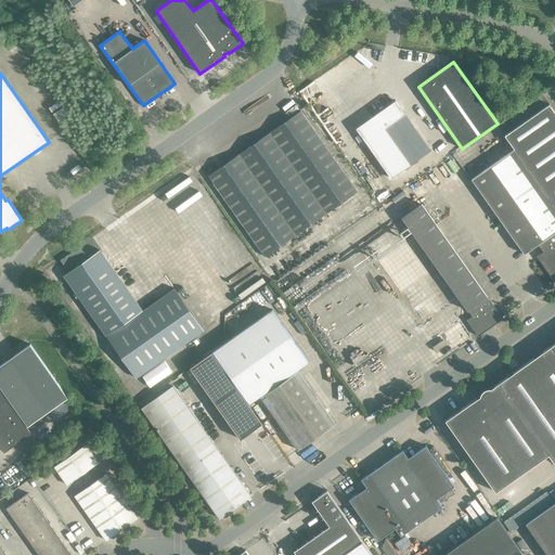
[(395,101),(356,128),(390,178),(430,151),(395,101)]
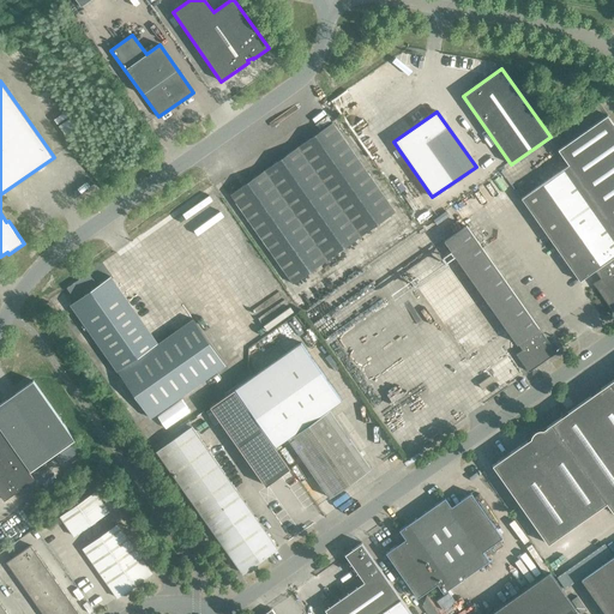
[(613,125),(607,115),(558,150),(569,166),(522,199),(579,282),(595,271),(613,257),(613,125)]
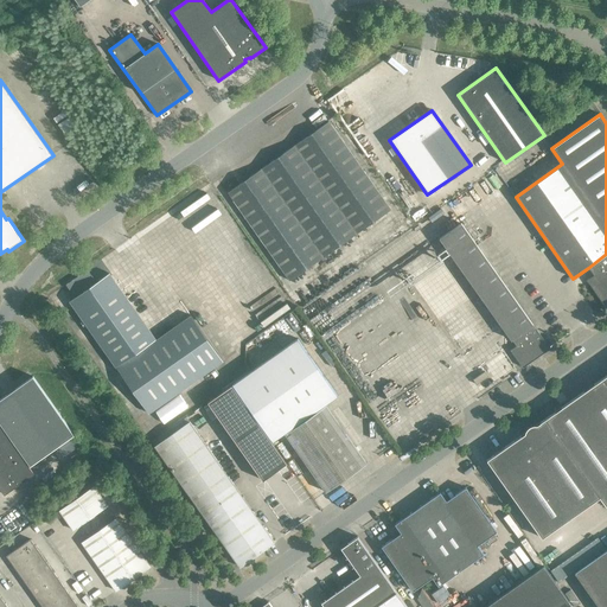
[(328,122),(295,145),(357,234),(390,210),(328,122)]
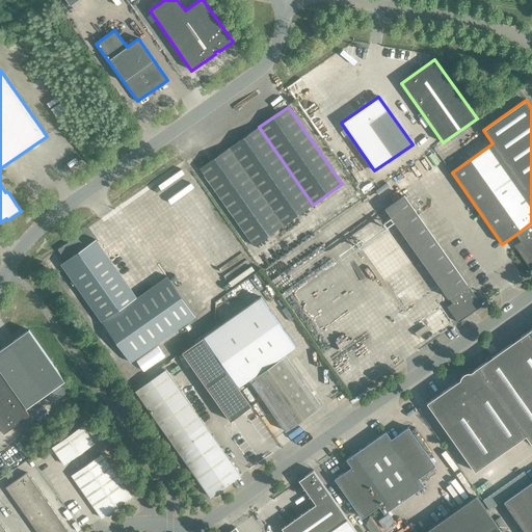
[(313,205),(259,127),(231,148),(285,224),(313,205)]
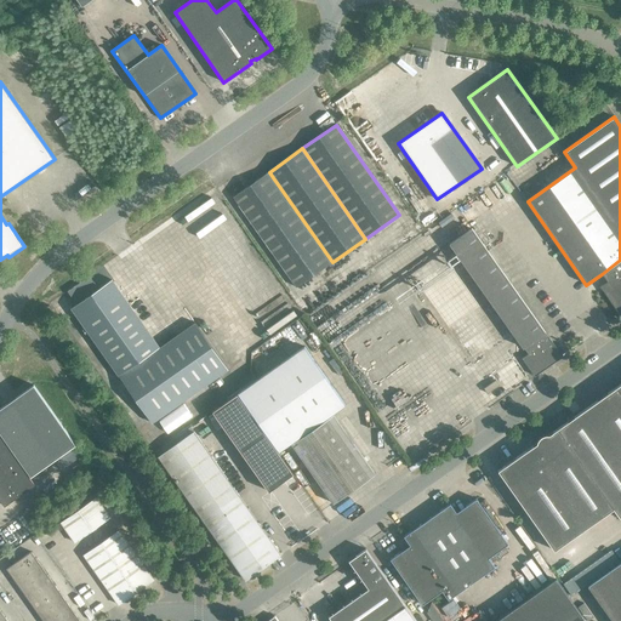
[(332,262),(269,172),(233,198),(296,288),(332,262)]
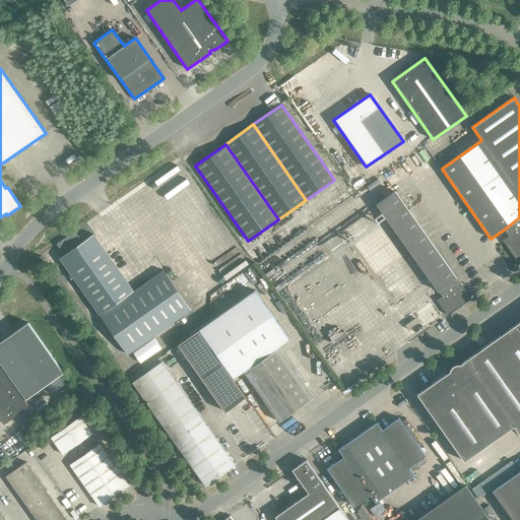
[(427,164),(417,151),(384,175),(393,187),(410,175),(427,164)]
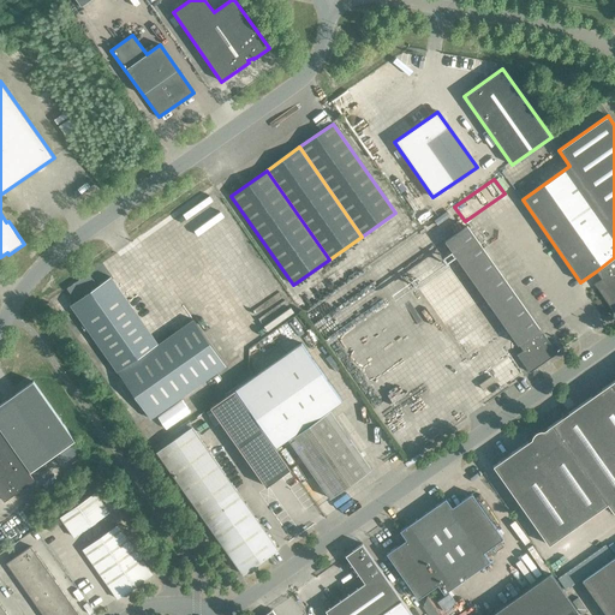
[(495,222),(485,207),(465,221),(476,236),(495,222)]
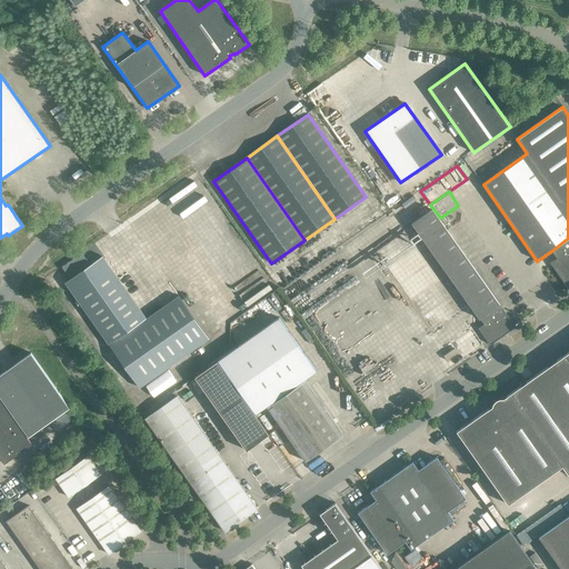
[(468,219),(458,206),(440,218),(449,231),(468,219)]
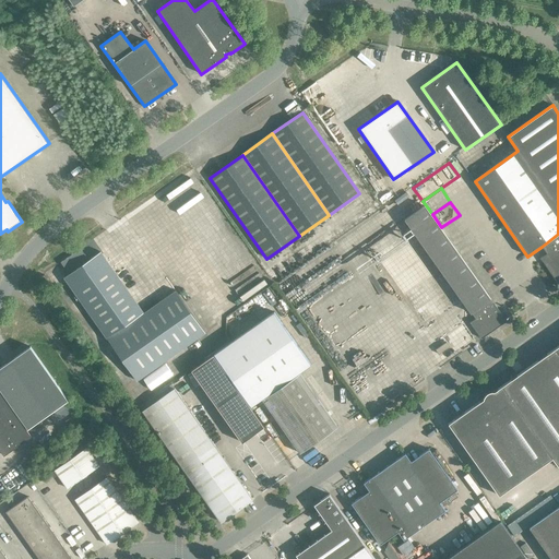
[(470,323),(482,339),(506,321),(425,205),(404,219),(471,313),(472,313),(475,319),(470,323)]
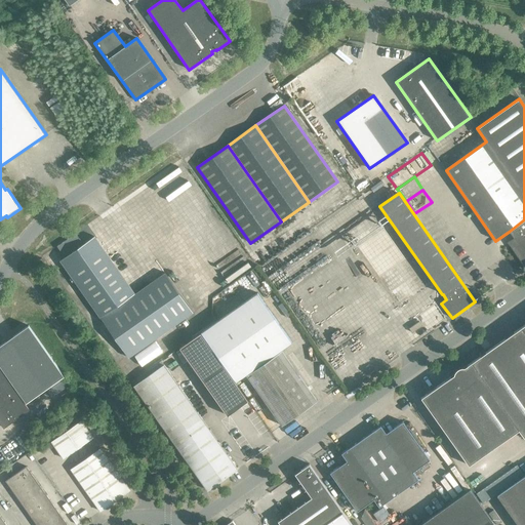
[(432,202),(414,213),(423,226),(440,214),(432,202)]
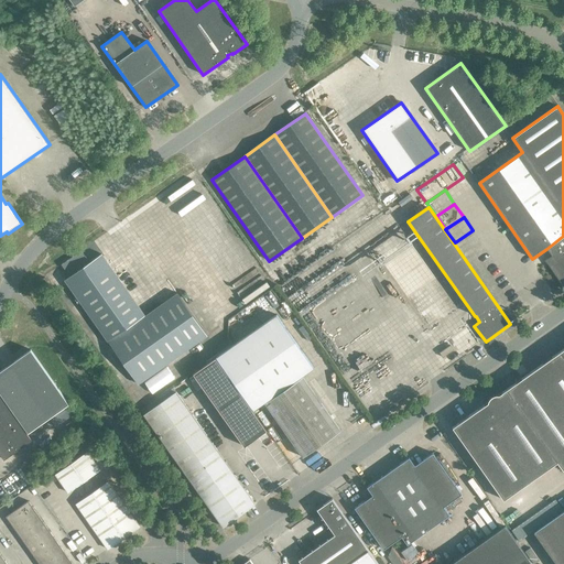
[(483,243),(473,230),(455,242),(464,257),(483,243)]
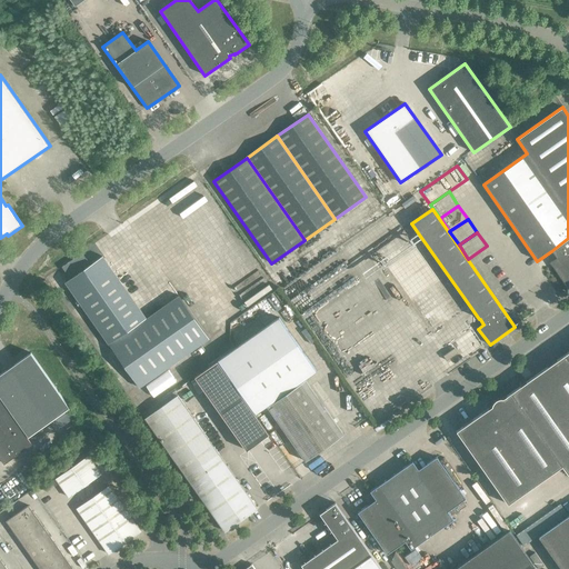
[(568,238),(551,251),(552,251),(557,258),(550,263),(551,263),(555,268),(553,269),(555,269),(556,271),(560,278),(560,277),(563,282),(568,289),(568,238)]
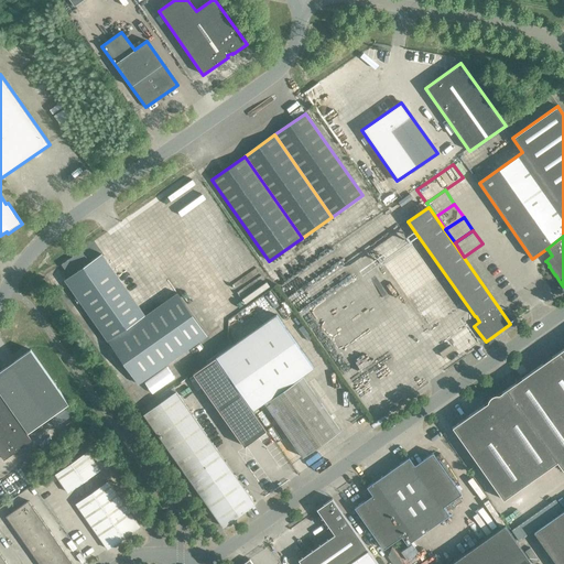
[(491,257),(483,243),(464,257),(474,270),(491,257)]
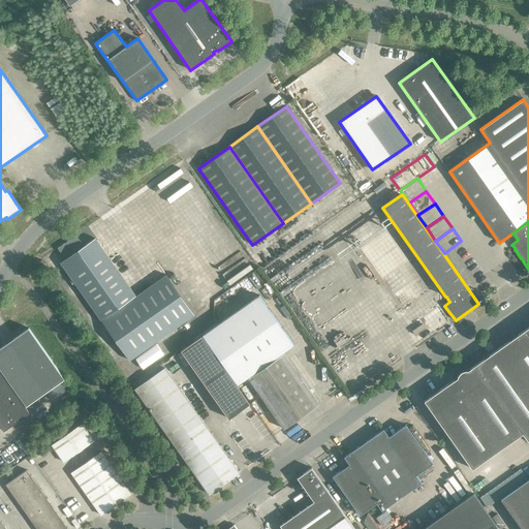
[(75,236),(57,248),(65,259),(61,262),(101,320),(129,361),(194,315),(166,276),(136,297),(95,239),(83,247),(80,243),(81,242),(75,236)]
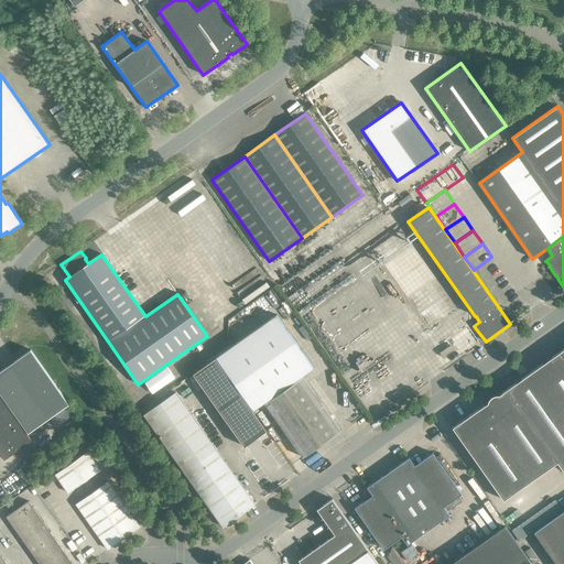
[(501,270),(491,257),(474,270),(483,283),(501,270)]
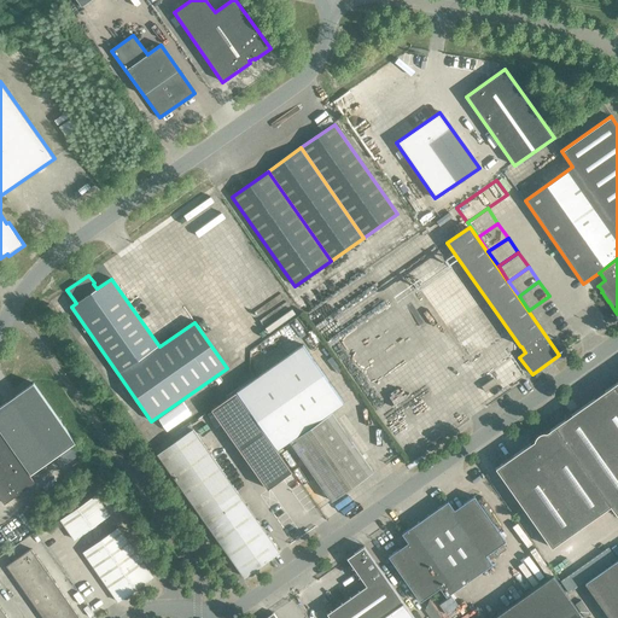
[(559,310),(549,296),(529,310),(540,325),(559,310)]
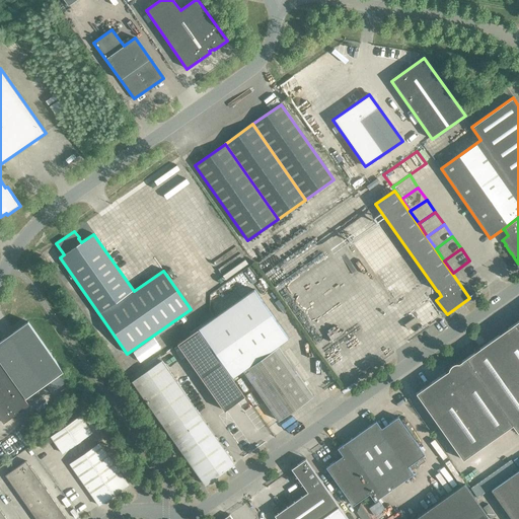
[(478,273),(469,261),(453,273),(461,285),(478,273)]
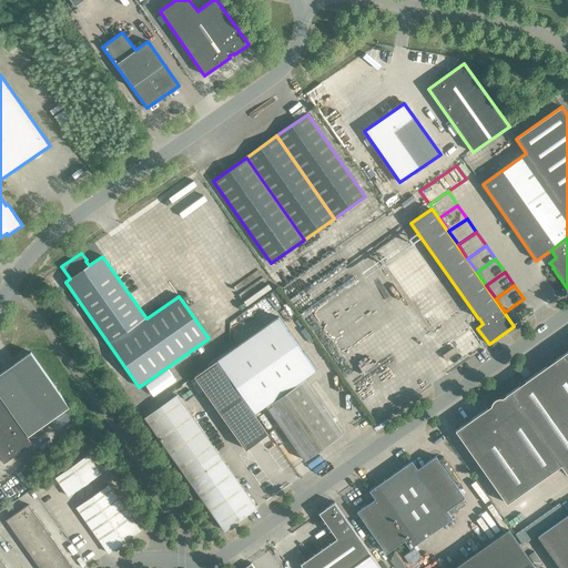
[(534,312),(524,298),(505,312),(515,325),(534,312)]
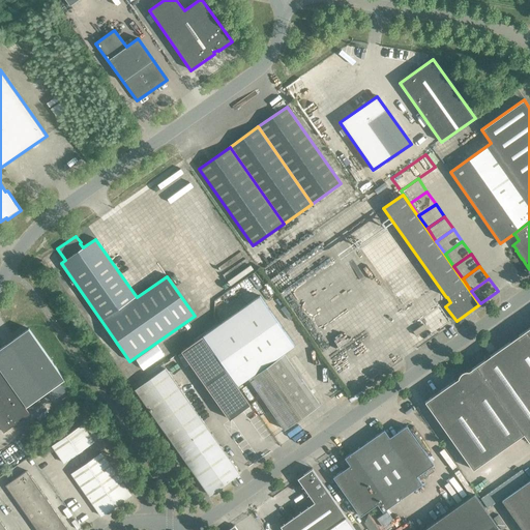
[(260,296),(203,335),(238,385),(247,378),(285,430),(320,405),(284,353),(295,346),(260,296)]
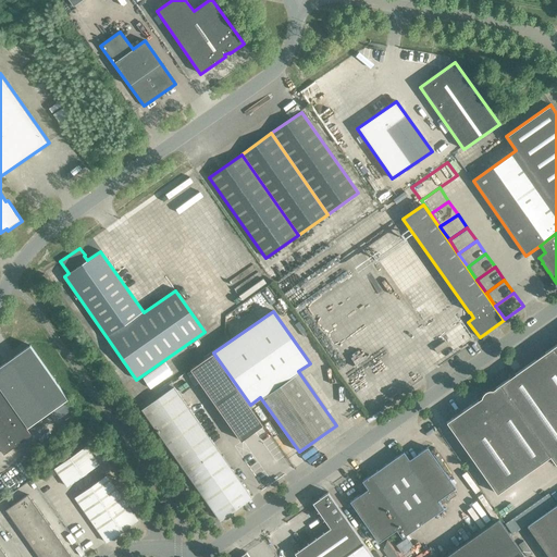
[(445,341),(434,348),(437,353),(448,346),(445,341)]
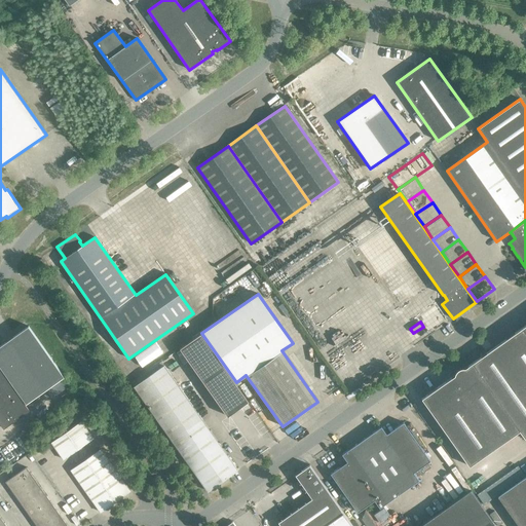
[(525,325),(523,328),(421,399),(470,466),(520,430),(525,439),(525,438),(525,325)]
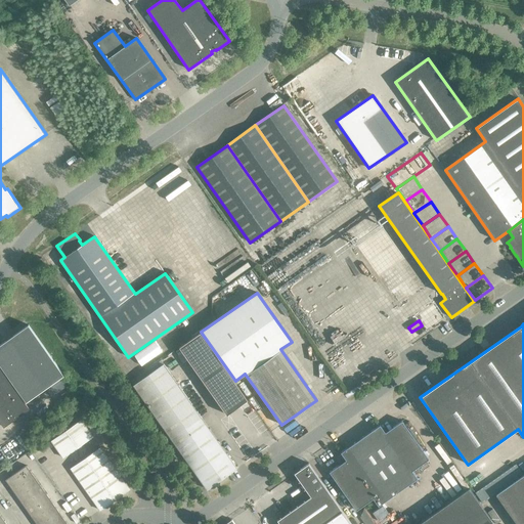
[(63,376),(28,325),(0,344),(0,365),(26,402),(63,376)]
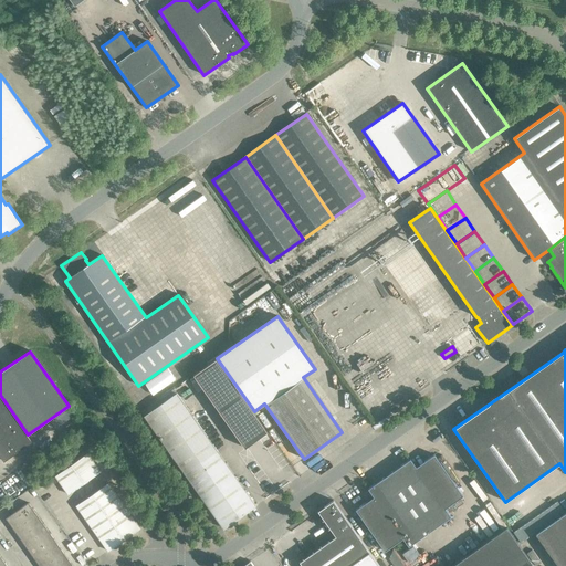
[(216,359),(194,375),(244,448),(268,432),(216,359)]
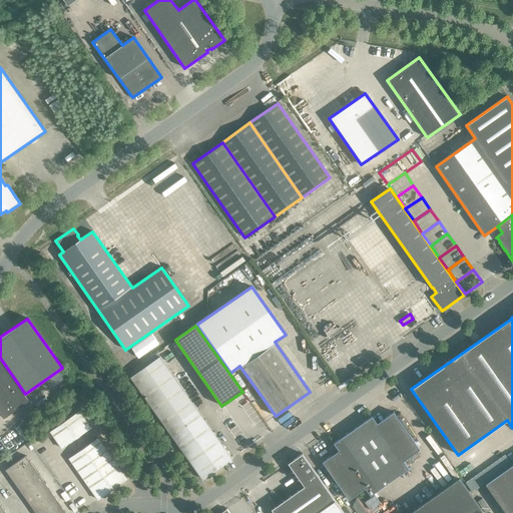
[(160,357),(130,377),(166,428),(202,479),(232,459),(160,357)]
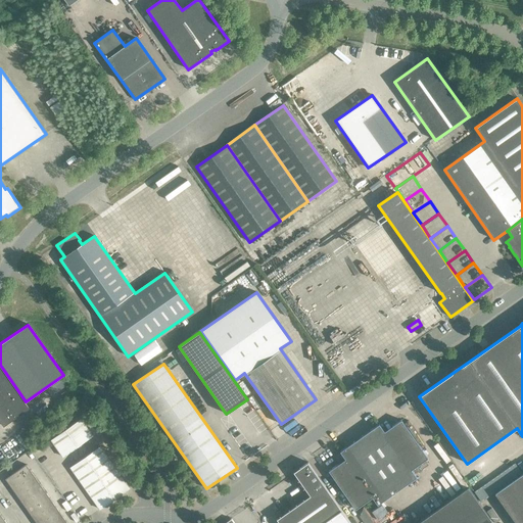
[(26,401),(0,365),(0,421),(3,426),(30,408),(25,401),(26,401)]
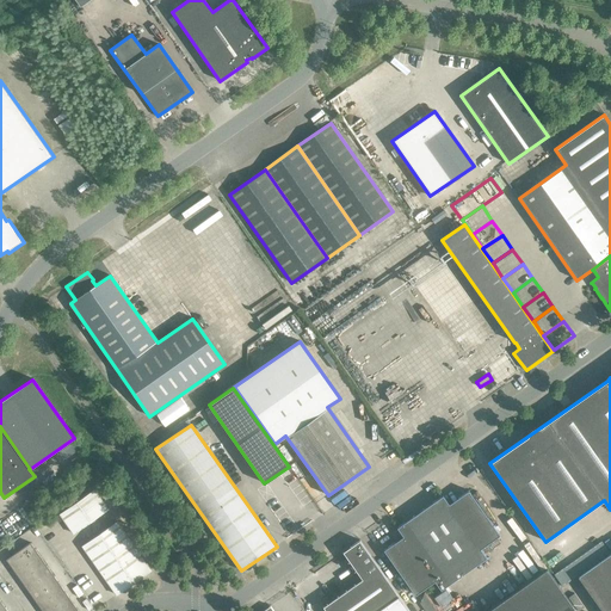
[(84,452),(72,461),(75,467),(87,457),(84,452)]
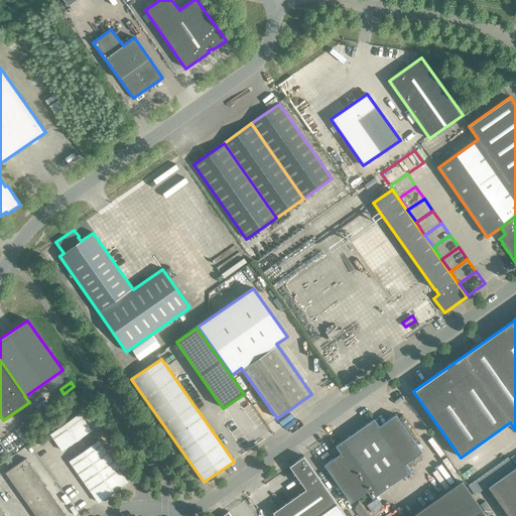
[(80,413),(65,423),(49,434),(61,450),(91,429),(80,413)]
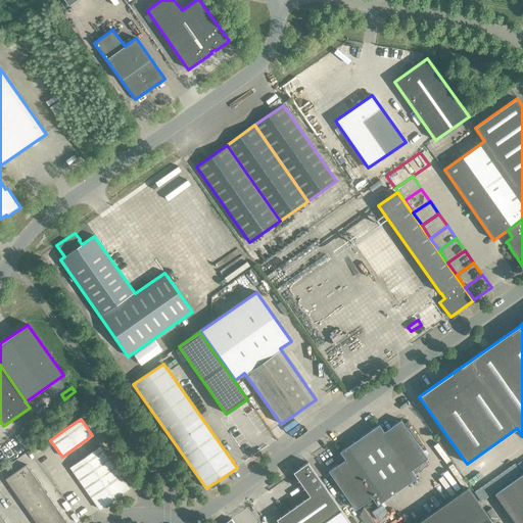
[(345,460),(329,471),(355,510),(372,497),(378,505),(417,477),(412,470),(428,459),(401,420),(384,432),(379,424),(340,452),(345,460)]
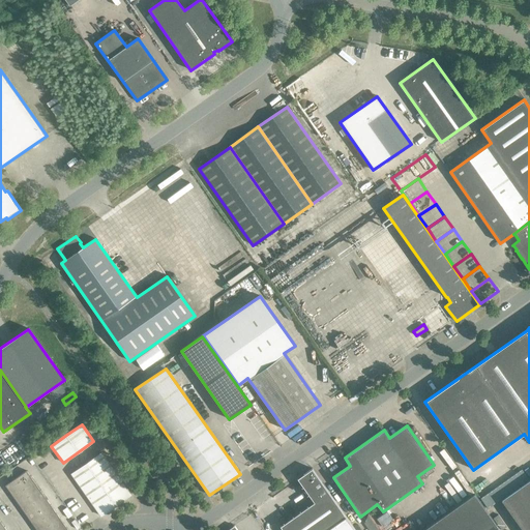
[(101,452),(86,463),(70,474),(100,517),(131,495),(101,452)]
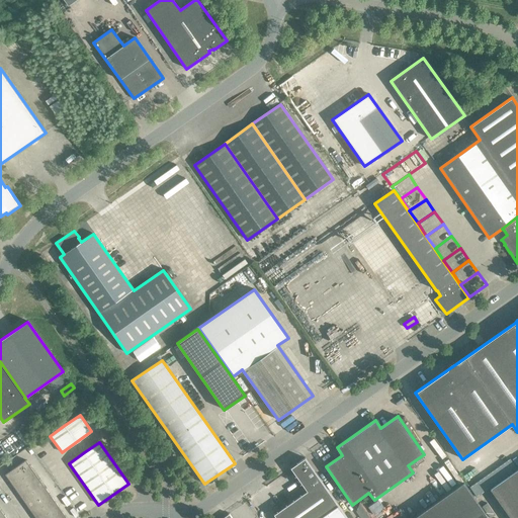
[(347,517),(305,458),(291,467),(308,491),(274,514),(276,517),(347,517)]
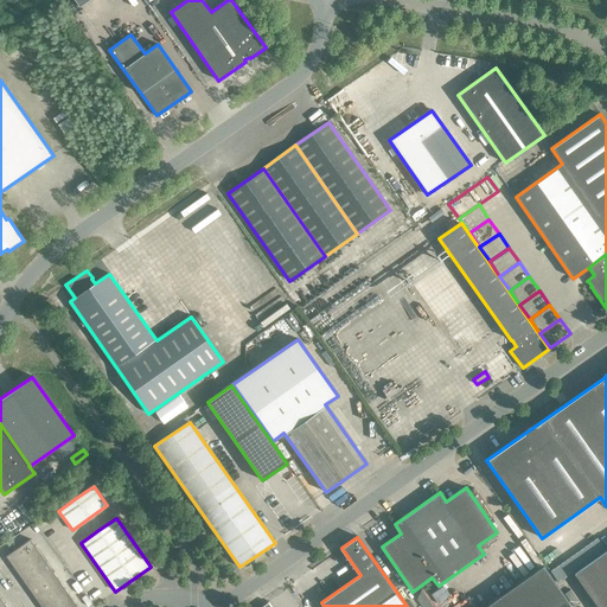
[(77,606),(30,540),(18,548),(6,556),(42,606),(77,606)]
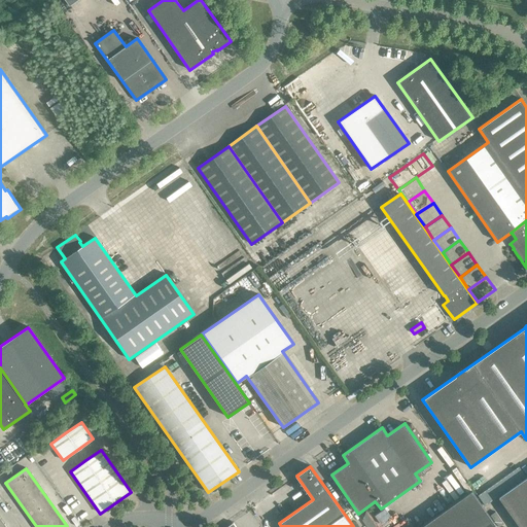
[(526,526),(526,477),(498,497),(519,526),(526,526)]
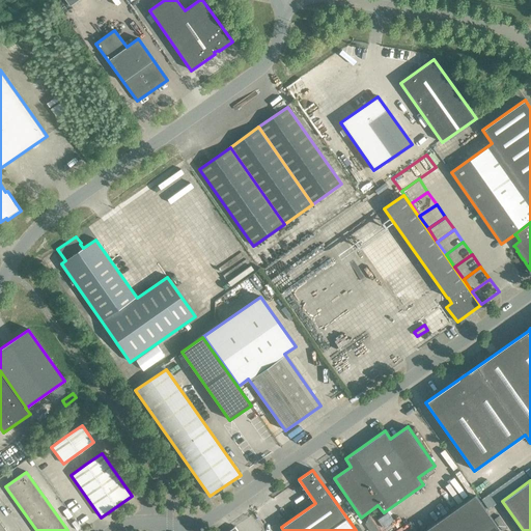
[(501,530),(499,528),(475,495),(422,530),(501,530)]
